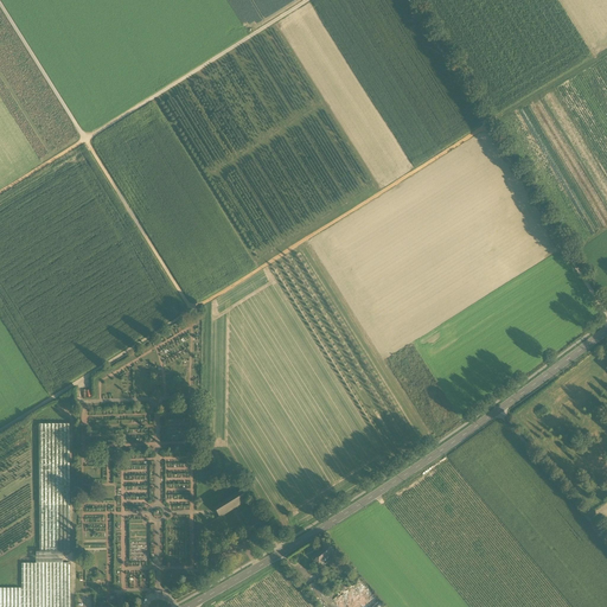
[(39,425),(39,505),(70,505),(70,425),(39,425)]
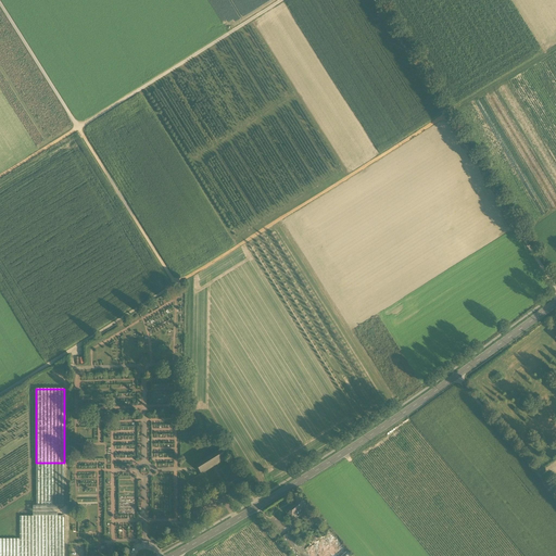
[(198,464),(204,474),(227,459),(220,450),(198,464)]
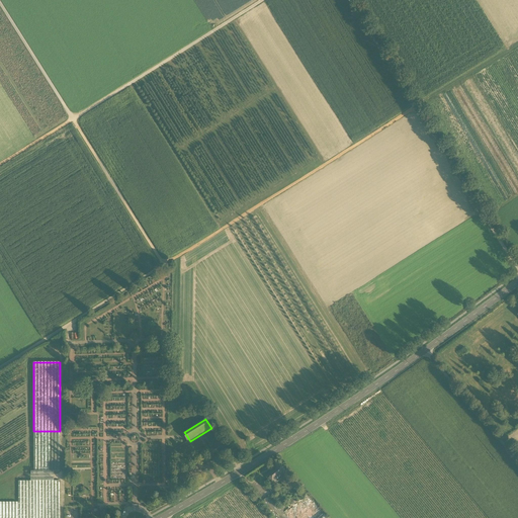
[(60,471),(60,431),(33,431),(33,471),(54,471),(60,471)]
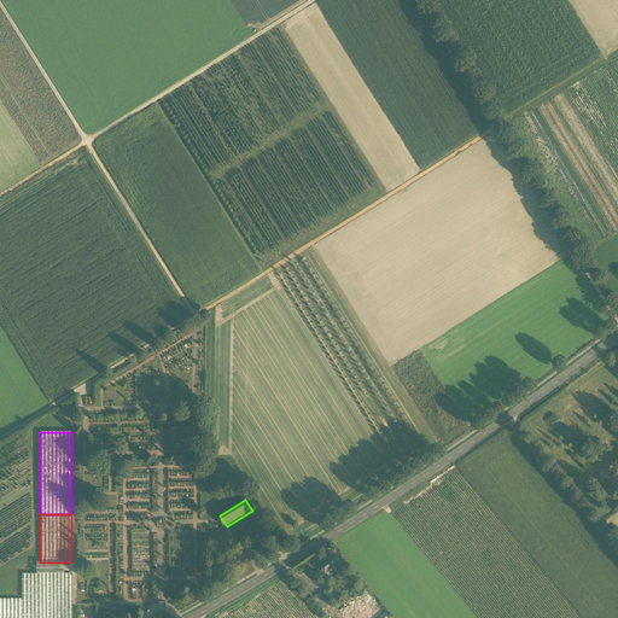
[(227,526),(220,516),(217,517),(223,528),(227,526)]
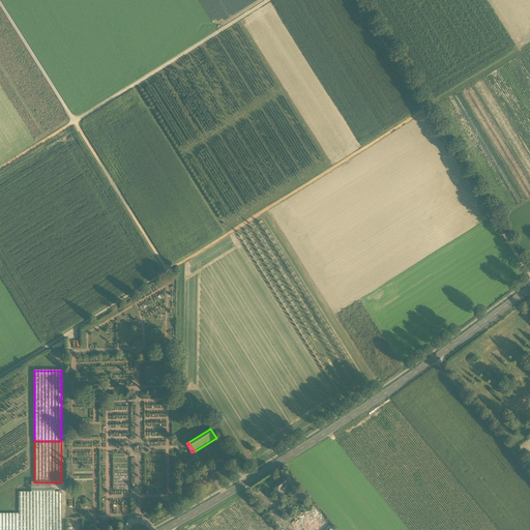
[(272,489),(276,494),(283,489),(284,491),(288,488),(291,492),(296,488),(287,476),(272,489)]
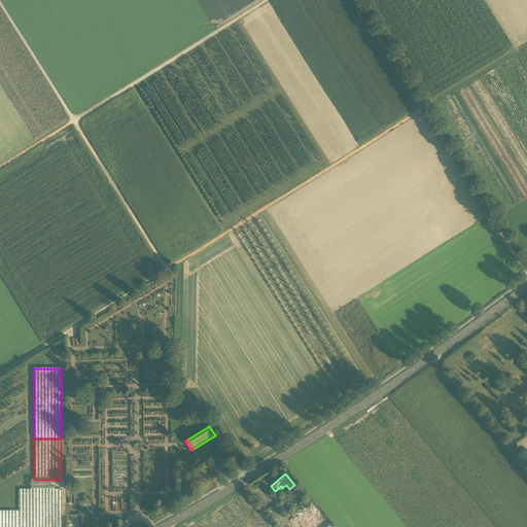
[(31,480),(31,490),(55,489),(55,480),(34,480),(31,480)]
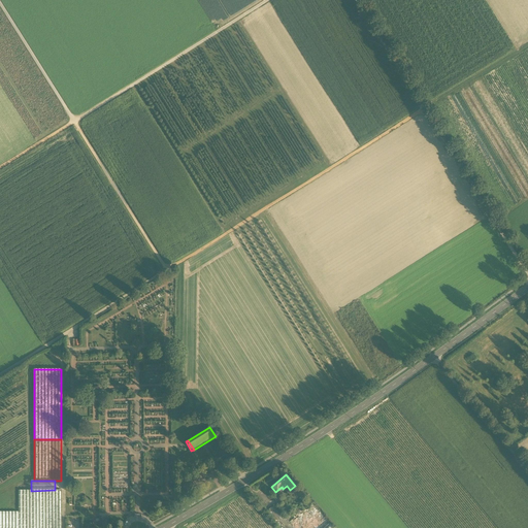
[(61,527),(61,490),(55,490),(31,491),(19,491),(19,513),(0,512),(0,527),(61,527)]
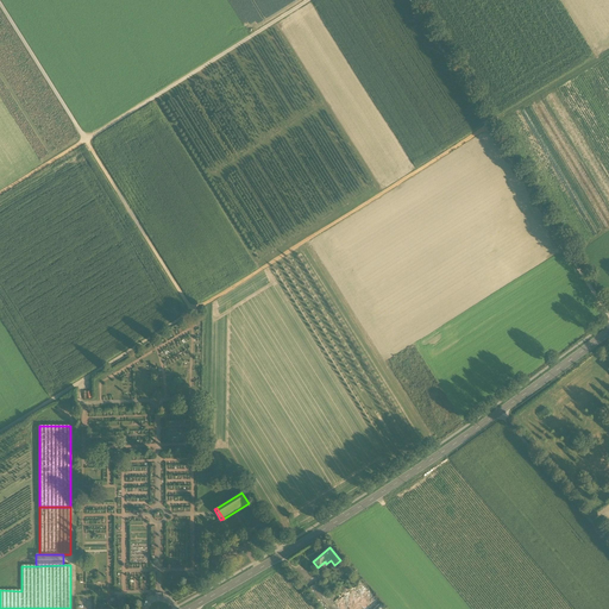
[(315,576),(320,582),(326,577),(321,571),(315,576)]
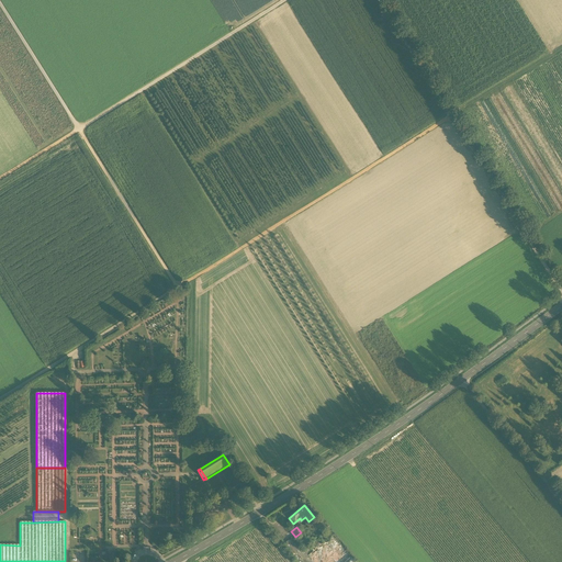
[(355,561),(333,536),(308,555),(313,561),(355,561)]
